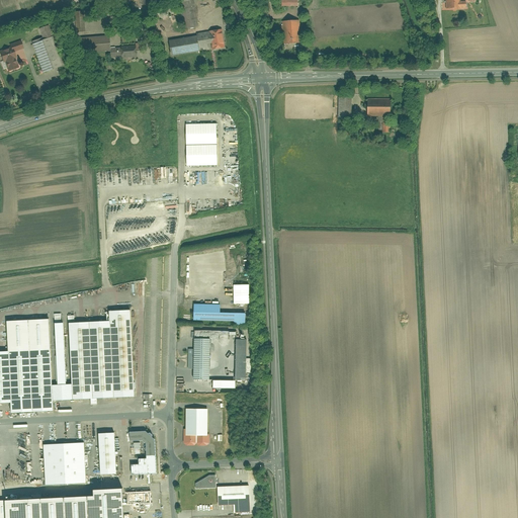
[(201,26),(196,0),(181,0),(186,28),(201,26)]
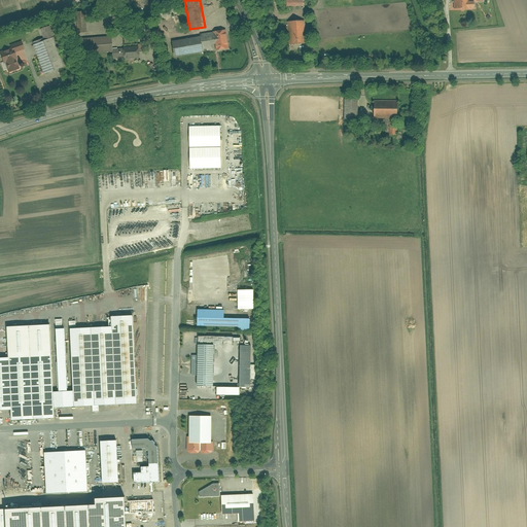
[(163,12),(166,19),(175,14),(172,7),(163,12)]
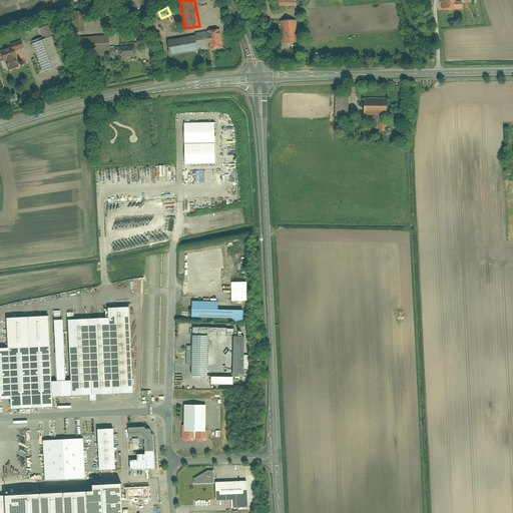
[(299,20),(283,21),(284,43),(301,42),(299,20)]
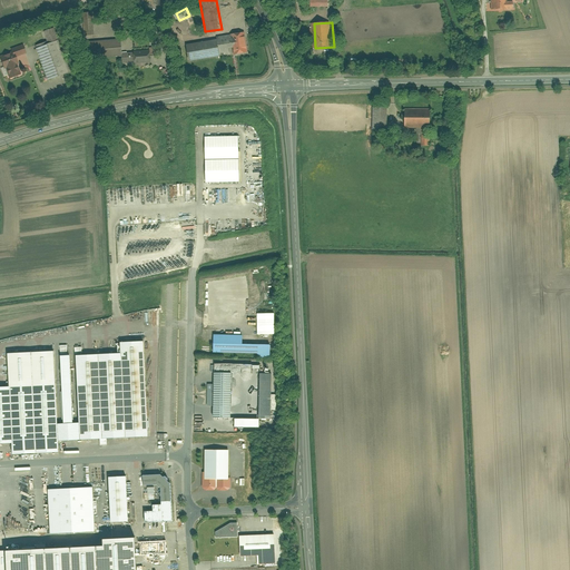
[(47,31),(51,43),(62,39),(58,27),(47,31)]
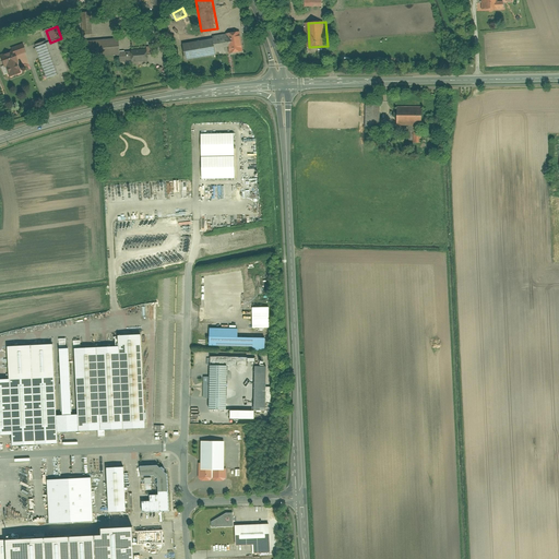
[(244,36),(242,32),(229,34),(229,35),(215,37),(216,38),(217,51),(227,49),(227,47),(232,47),(233,54),(246,51),(245,47),(246,46),(244,36)]
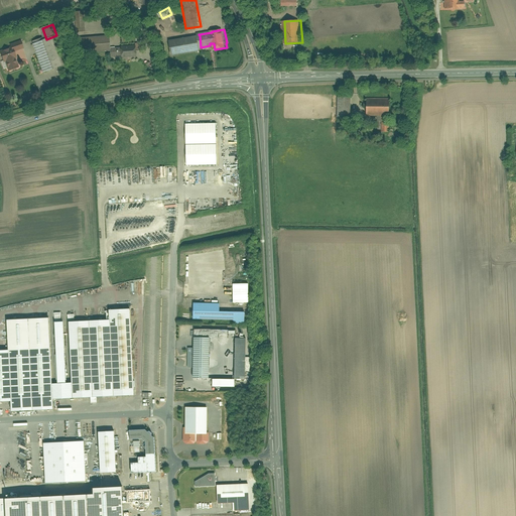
[(46,39),(35,43),(46,73),(67,66),(56,35),(46,39)]
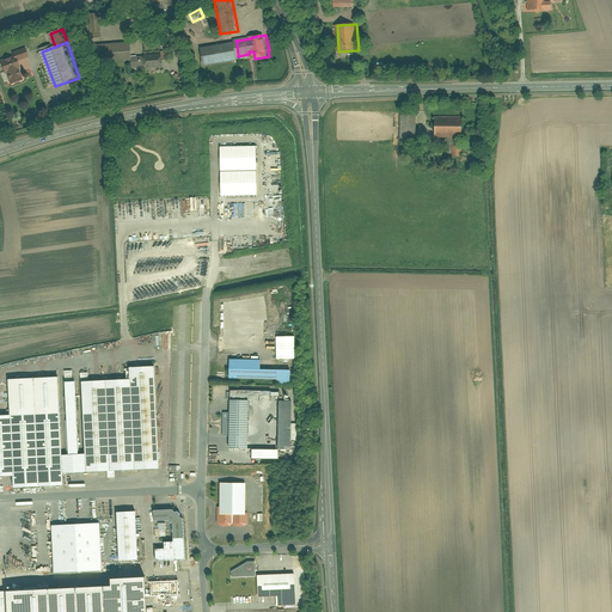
[(133,42),(111,43),(112,62),(134,60),(134,57),(133,42)]
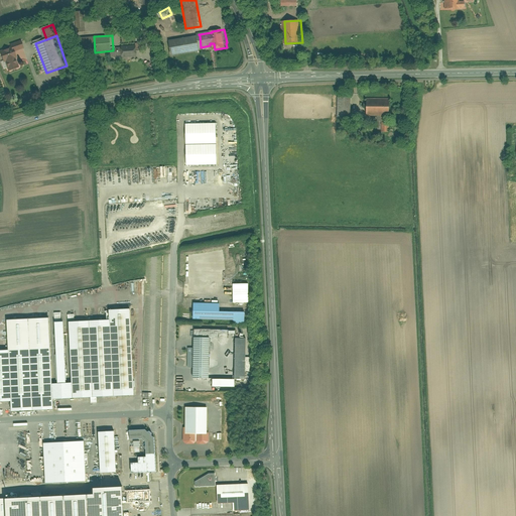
[(200,35),(172,40),(174,54),(202,50),(201,47),(200,35)]
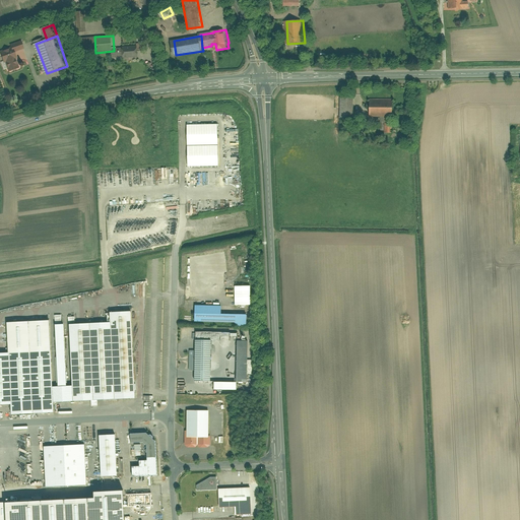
[(25,48),(23,40),(11,44),(12,48),(13,52),(17,51),(25,48)]
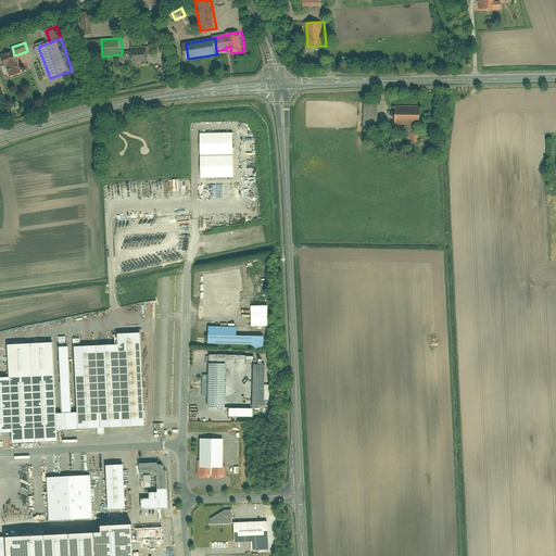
[(135,50),(135,61),(150,60),(149,53),(149,49),(135,50)]
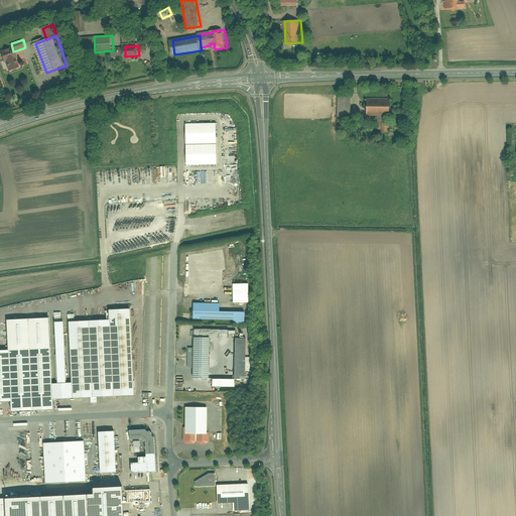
[(12,47),(2,50),(5,61),(7,61),(17,57),(19,57),(17,50),(13,51),(12,47)]
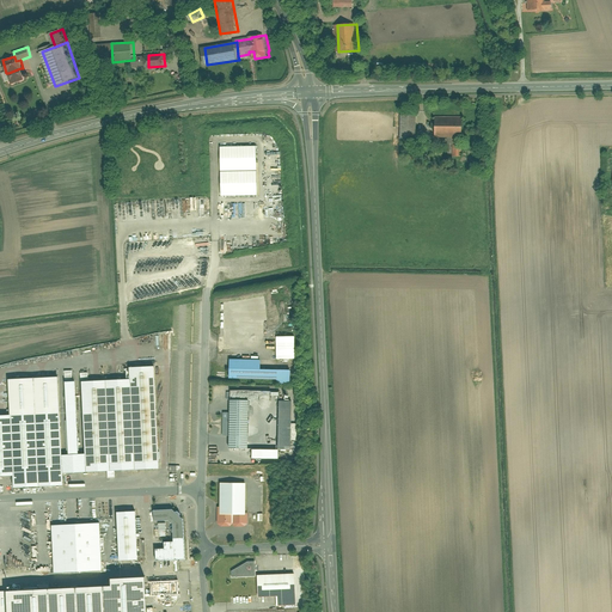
[(134,67),(147,66),(146,56),(134,57),(134,60),(134,67)]
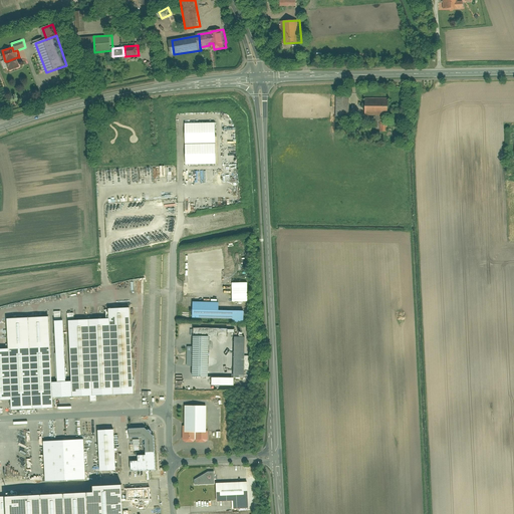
[(17,57),(7,61),(10,70),(20,66),(17,57)]
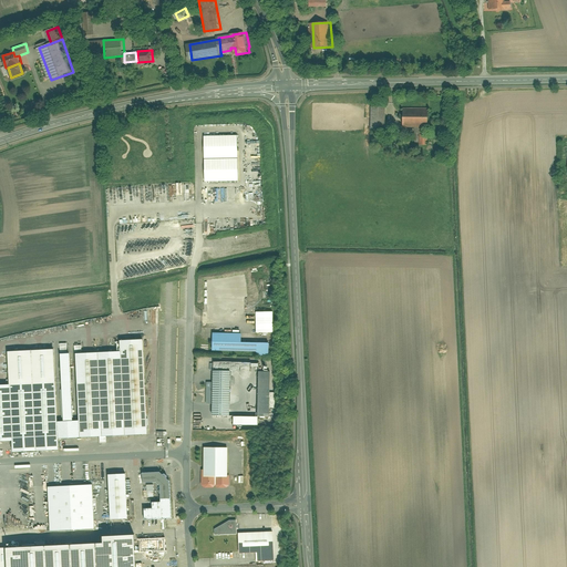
[(384,130),(385,107),(372,107),(371,129),(384,130)]
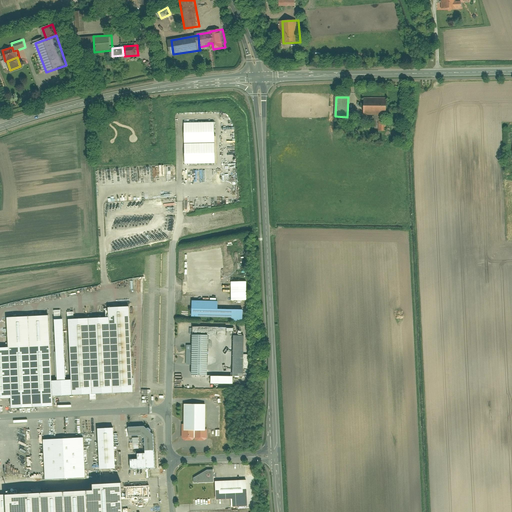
[(379,115),(385,115),(386,99),(364,98),(364,114),(379,115)]
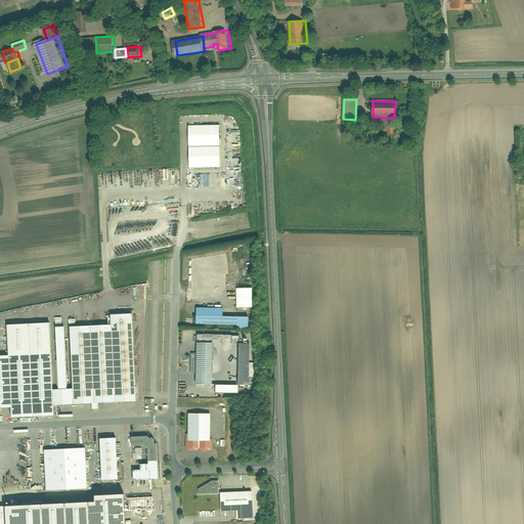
[(222,125),(189,126),(189,146),(223,146),(222,125)]
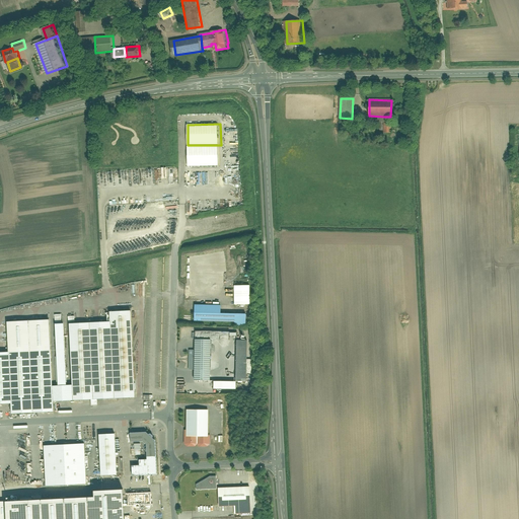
[(221,145),(188,145),(188,165),(221,165),(221,145)]
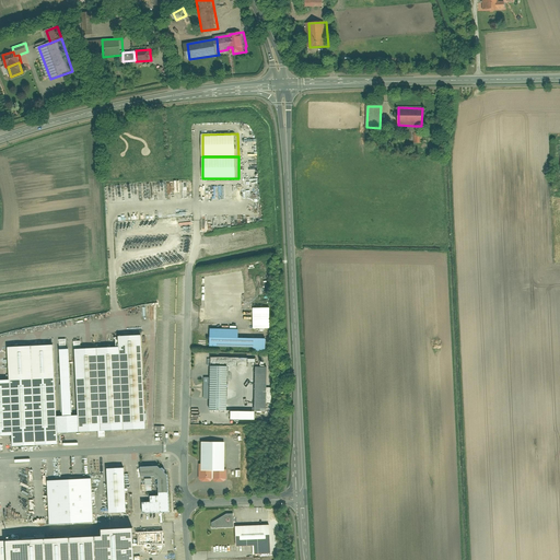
[(269,307),(252,307),(253,329),(269,329),(269,307)]
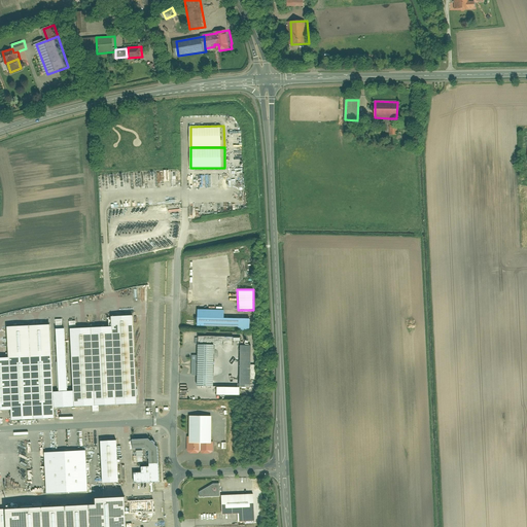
[(250,318),(223,317),(224,310),(197,309),(197,325),(238,326),(238,331),(249,331),(250,318)]
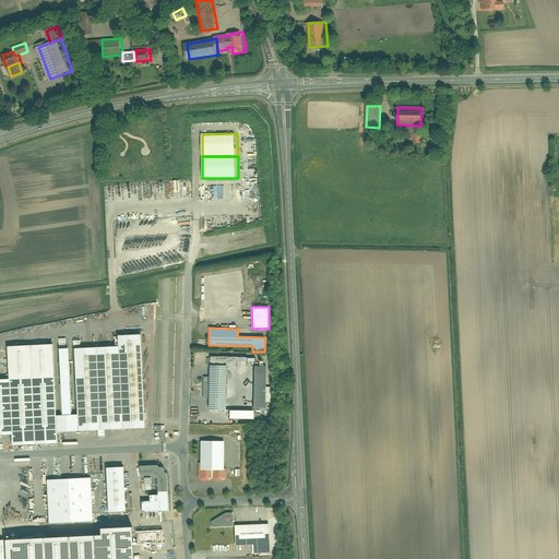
[(119,346),(74,348),(78,414),(78,431),(96,430),(97,435),(105,435),(105,430),(144,428),(140,334),(118,335),(119,346)]
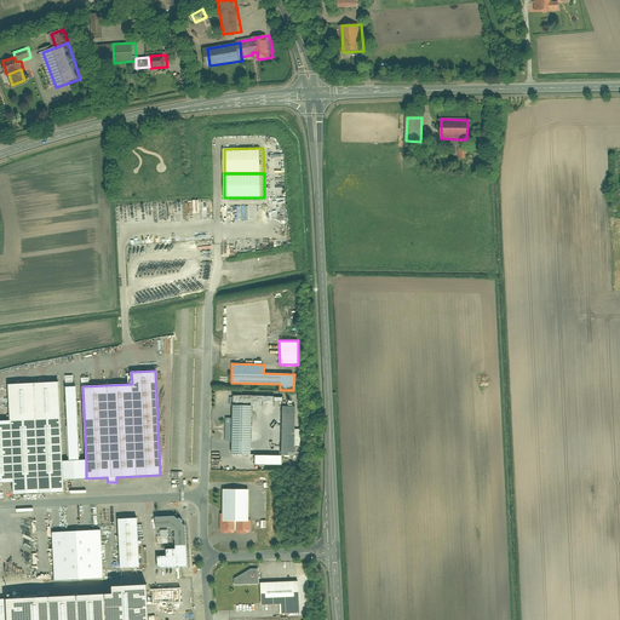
[(64,492),(63,480),(58,380),(7,383),(9,419),(0,419),(0,482),(12,482),(13,494),(64,492)]
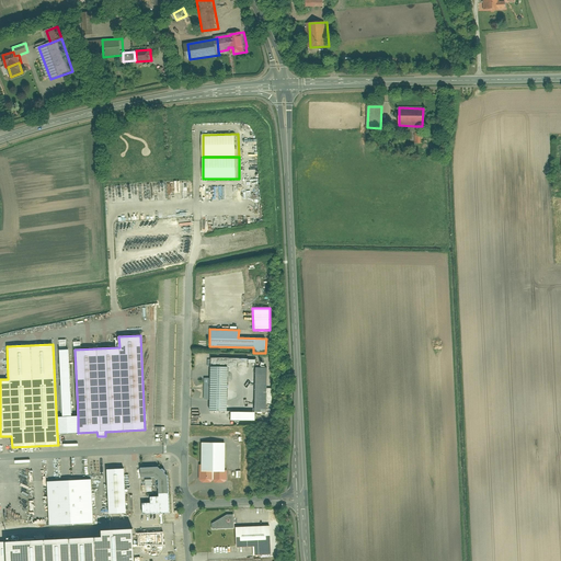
[(57,434),(78,433),(78,415),(71,415),(68,348),(59,350),(60,386),(59,386),(61,416),(57,416),(57,434)]
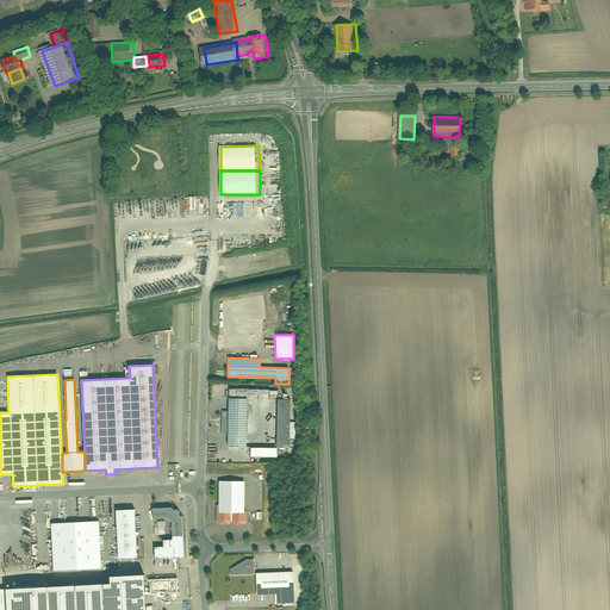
[(229,398),(228,411),(222,411),(222,434),(228,434),(228,447),(247,447),(248,399),(229,398)]
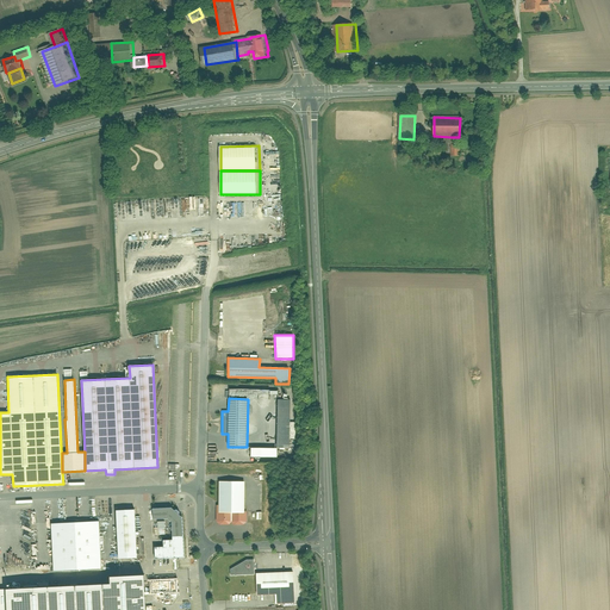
[(278,399),(277,447),(290,448),(290,439),(296,439),(296,422),(290,422),(291,399),(278,399)]
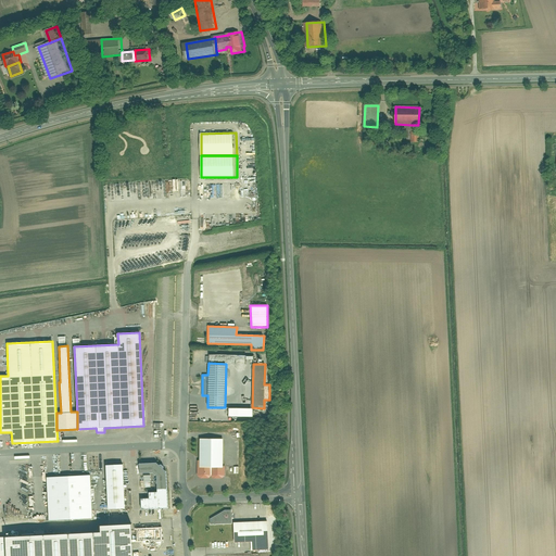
[(199,438),(199,459),(197,459),(197,475),(200,479),(209,478),(211,476),(213,478),(222,478),(225,476),(225,470),(228,470),(228,467),(225,467),(225,466),(223,466),(223,439),(199,438)]
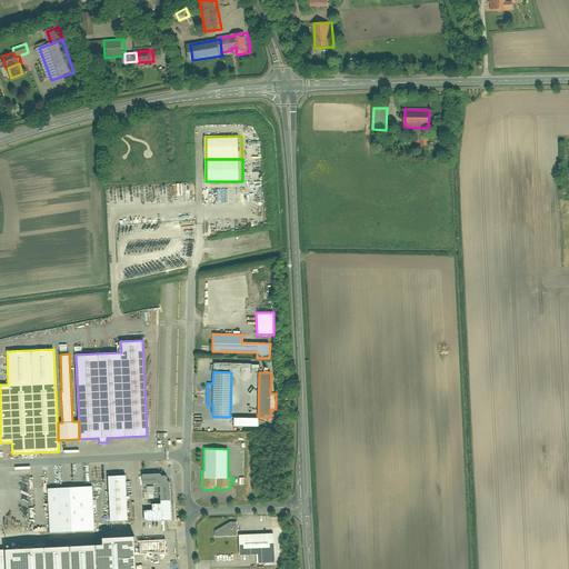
[(160,473),(142,473),(142,485),(156,483),(160,487),(161,502),(157,502),(158,510),(161,510),(161,520),(171,519),(170,482),(167,479),(168,479),(168,477),(166,476),(163,476),(162,476),(160,473)]
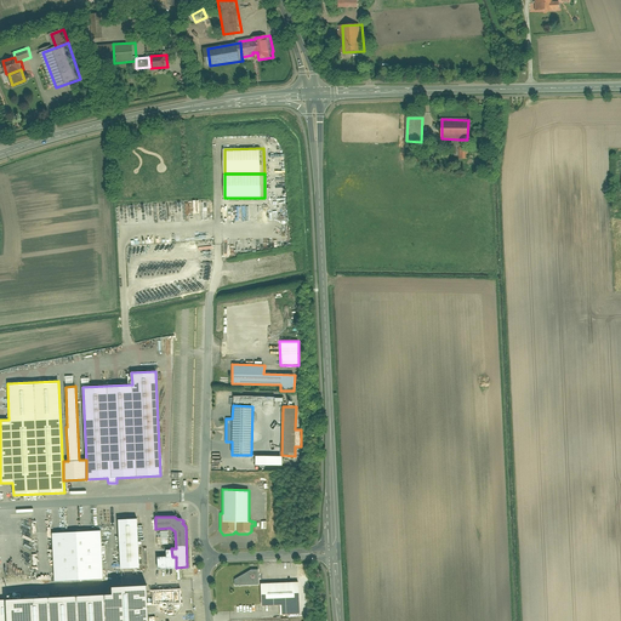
[(118,519),(120,569),(140,568),(137,519),(118,519)]
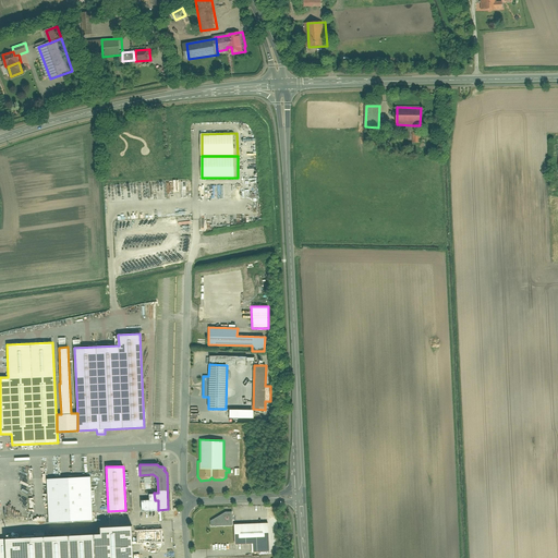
[(91,476),(46,478),(48,522),(93,520),(91,476)]
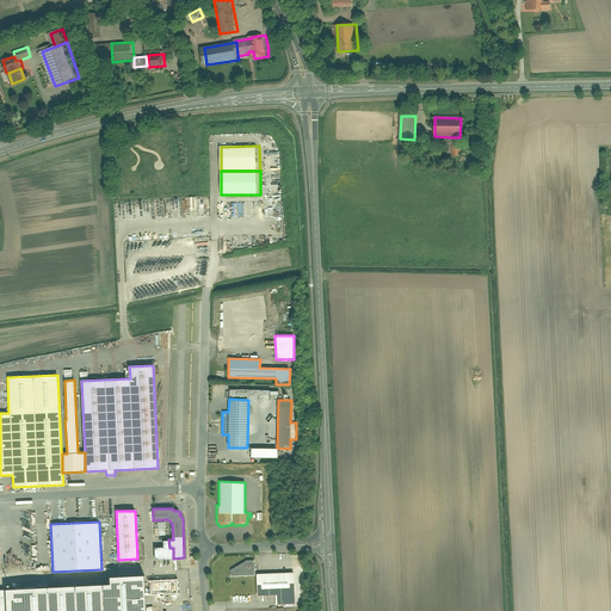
[(246,561),(229,571),(229,576),(254,576),(253,561),(246,561)]
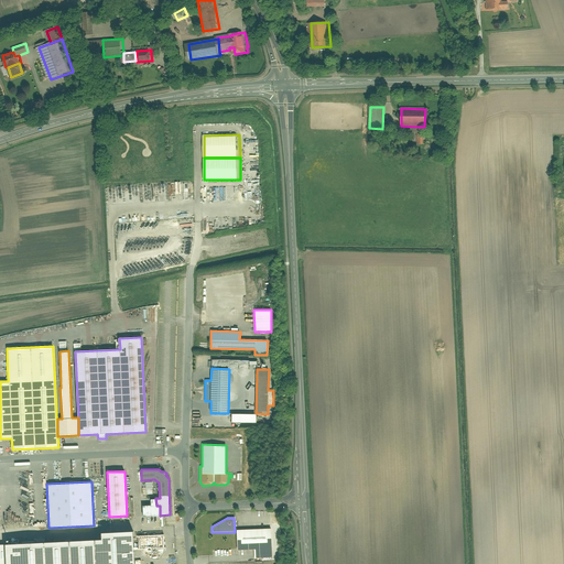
[(237,551),(255,550),(255,559),(271,557),(270,529),(236,530),(237,551)]
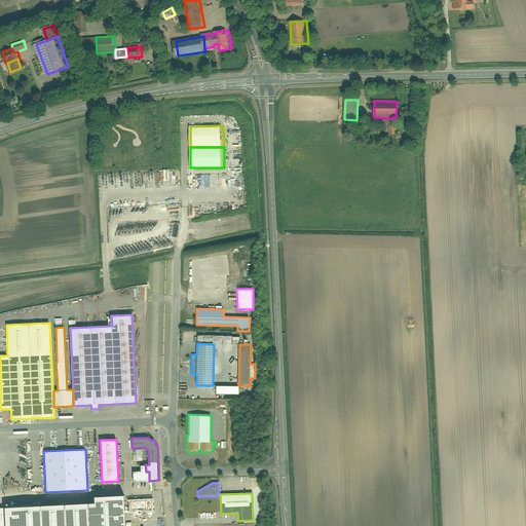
[(124,525),(123,495),(95,496),(95,502),(42,504),(42,501),(33,502),(33,505),(4,506),(5,508),(0,508),(0,525),(124,525)]
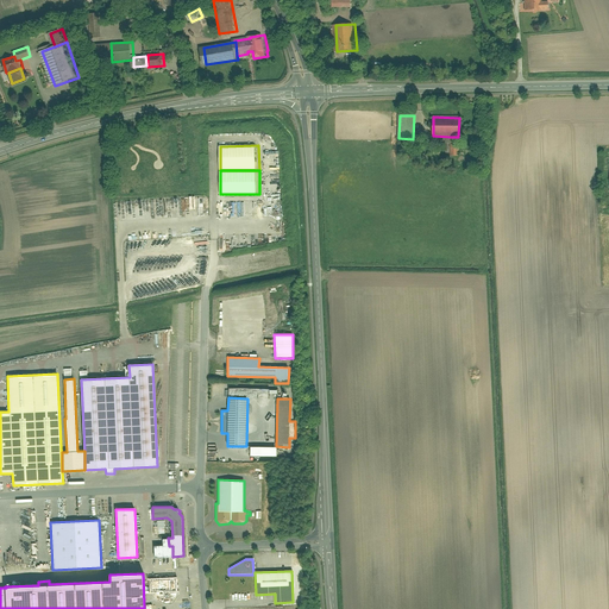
[(151,581),(151,591),(175,590),(175,579),(151,581)]
